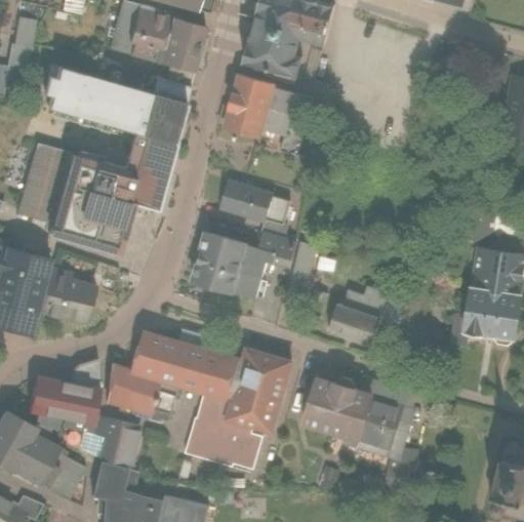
[(66,0),(66,8),(85,10),(86,0),(66,0)]
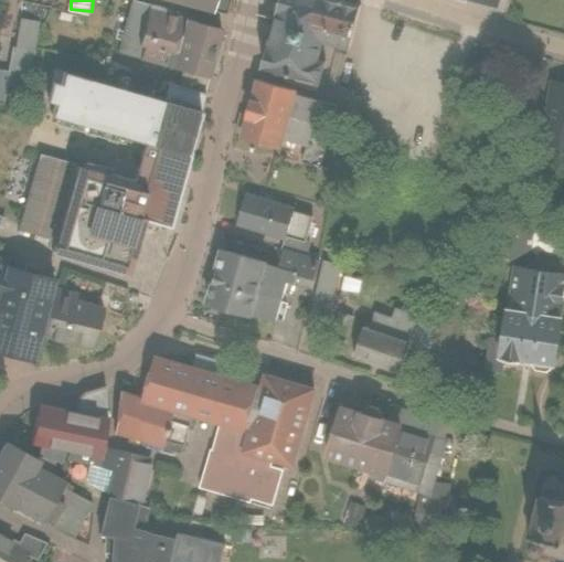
[(358,4),(342,0),(277,0),(259,67),(334,88),(358,4)]
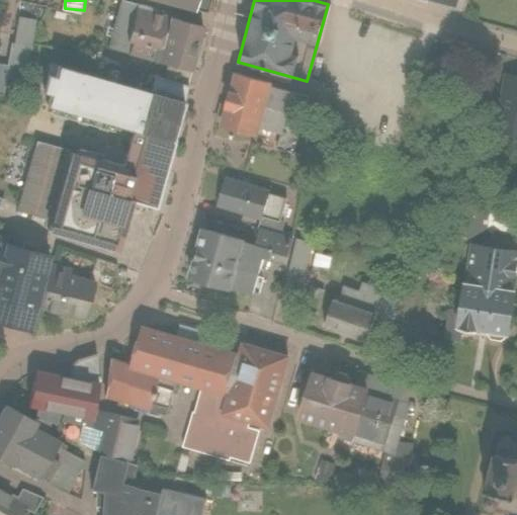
[(427,0),(460,8),(461,0),(427,0)]
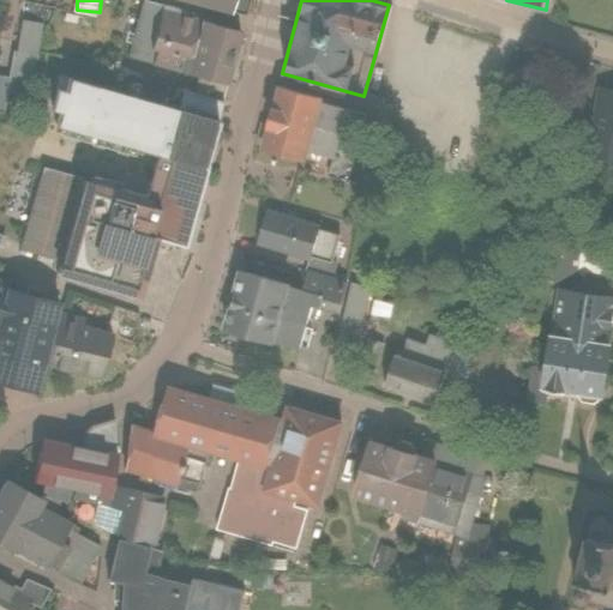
[(166,77),(215,90),(229,35),(187,23),(190,14),(142,2),(127,60),(168,71),(166,77)]
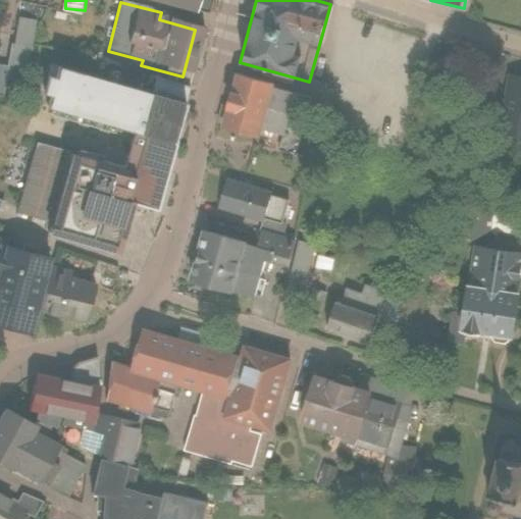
[(20,12),(12,61),(0,58),(0,86),(9,88),(10,75),(29,79),(39,15),(20,12)]
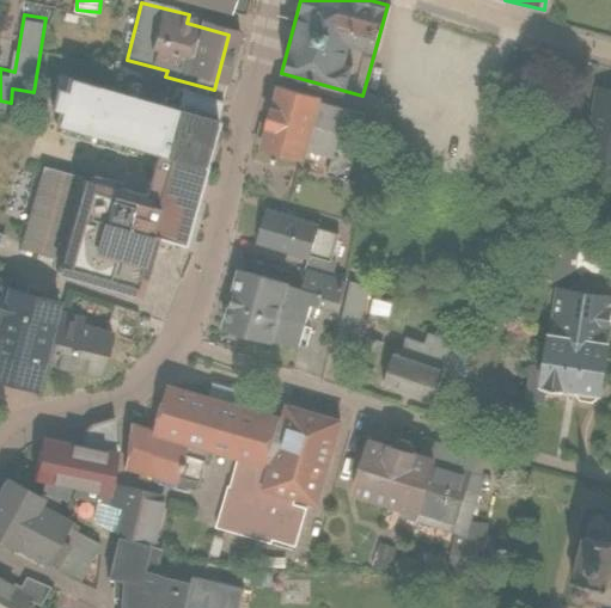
[(139,201),(77,183),(52,268),(135,292),(151,239),(177,246),(218,104),(178,93),(173,108),(61,75),(46,127),(152,158),(139,201)]
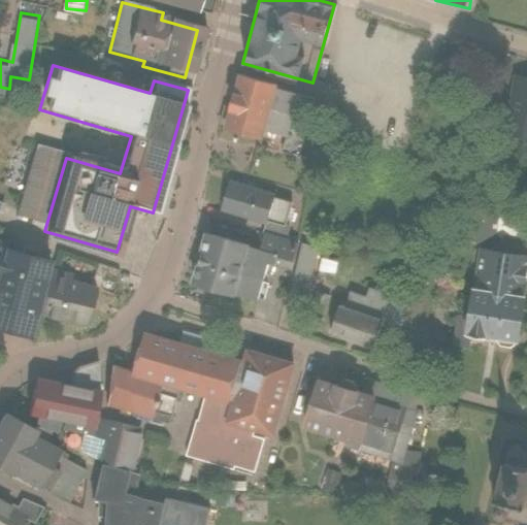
[(287,134),(298,94),(274,88),(274,85),(238,74),(224,129),(261,138),(263,128),(287,134)]
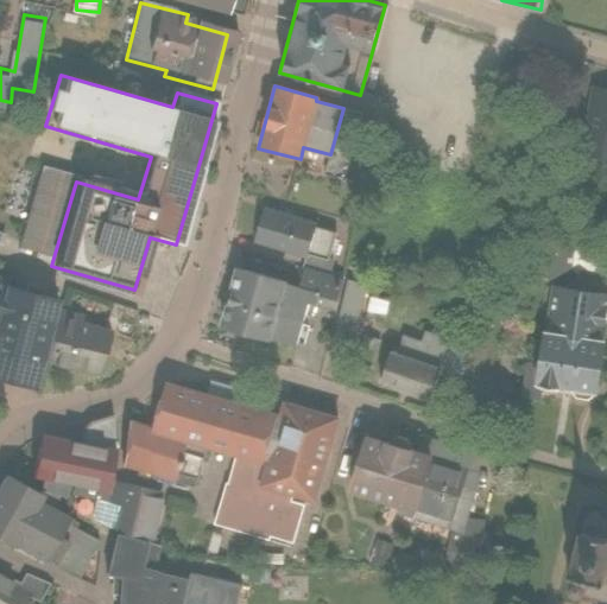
[(606,88),(589,86),(577,150),(606,154),(606,88)]
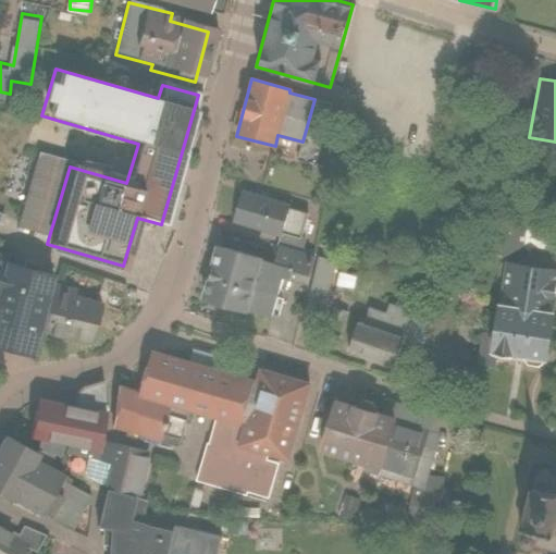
[(291,201),(243,188),(234,221),(281,234),(291,201)]
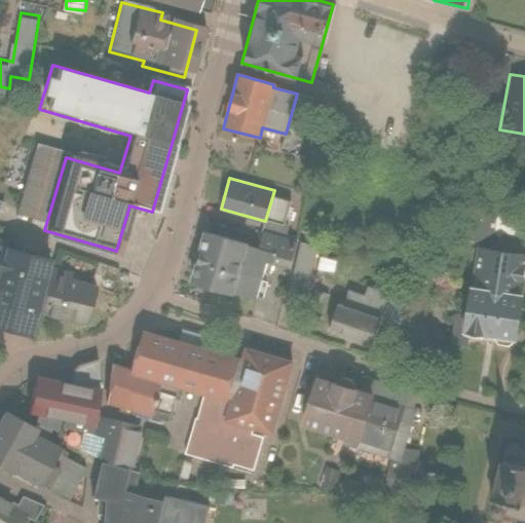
[(469,348),(470,337),(517,344),(524,287),(524,250),(522,250),(524,230),(524,215),(470,208),(464,244),(475,246),(463,330),(454,329),(451,346),(469,348)]
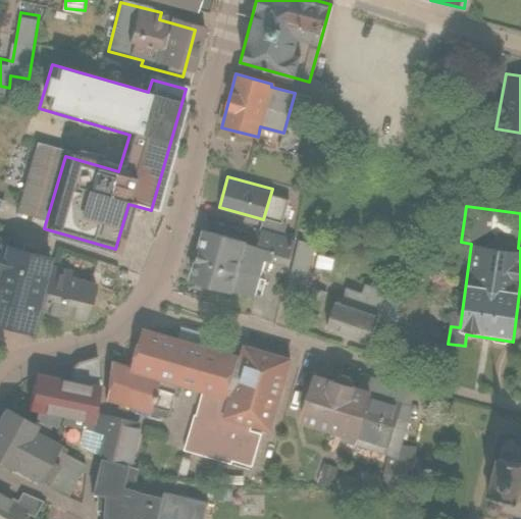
[(296,237),(263,227),(258,245),(201,228),(188,275),(253,295),(263,259),(288,265),(296,237)]
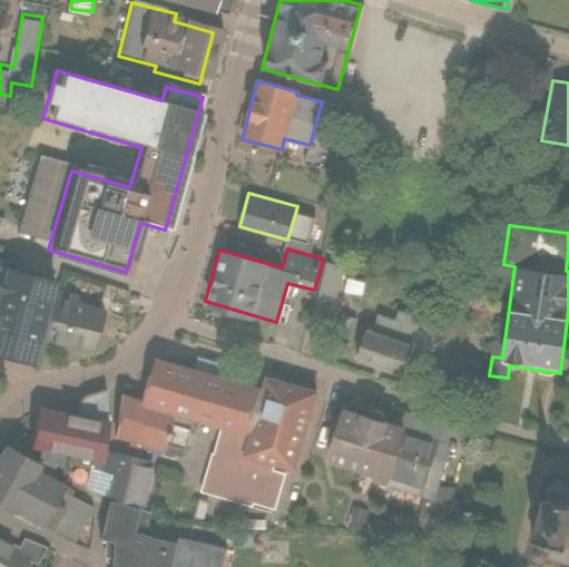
[(331,256),(323,295),(342,299),(350,261),(331,256)]
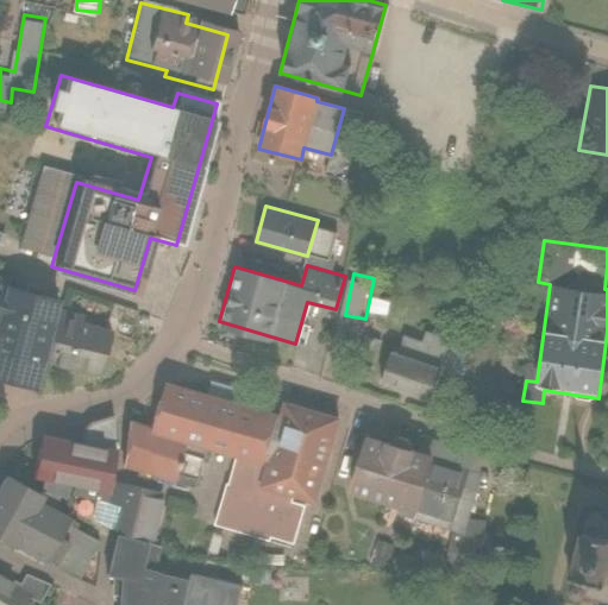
[(5,279),(0,278),(0,382),(31,390),(55,304),(1,289),(5,279)]
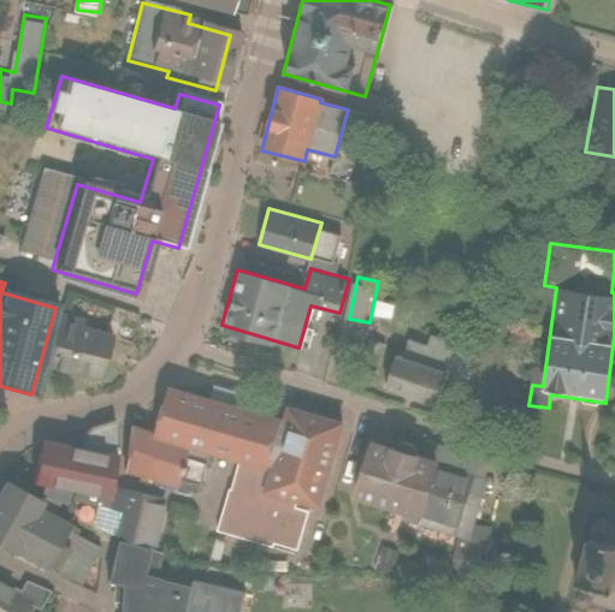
[(116,318),(139,322),(142,307),(118,302),(116,318)]
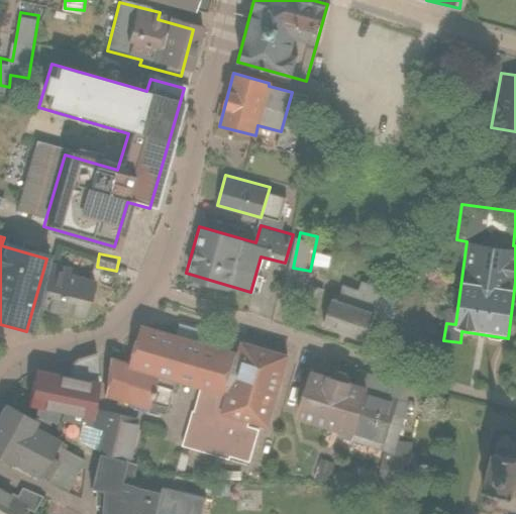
[(67,270),(48,265),(36,311),(80,321),(89,283),(66,277),(67,270)]
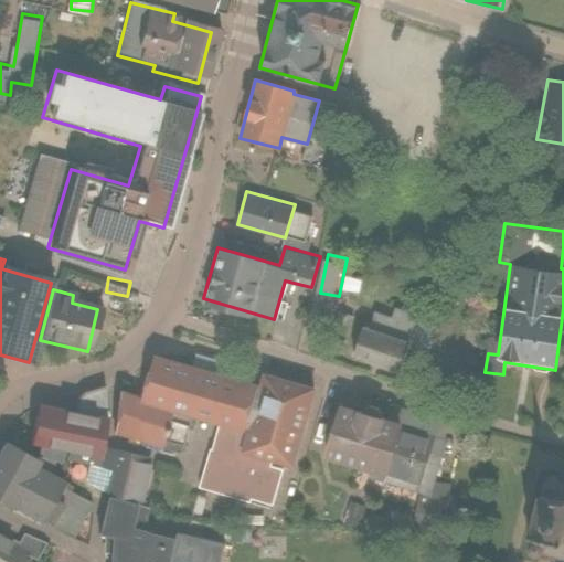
[(351,359),(396,373),(407,342),(362,327),(351,359)]
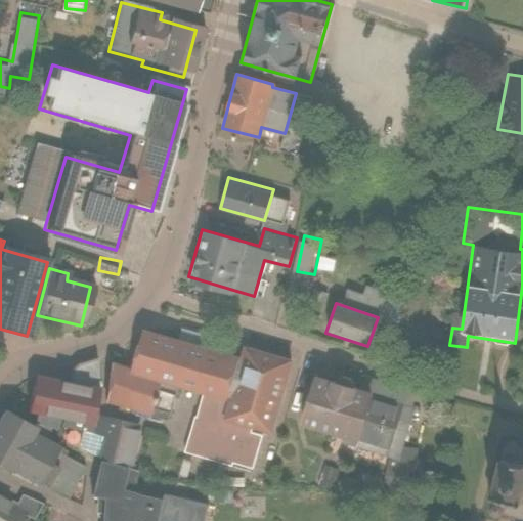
[(244,359),(145,331),(136,367),(135,374),(180,386),(205,393),(229,399),(224,417),(269,429),(275,431),(296,360),(247,347),(244,359)]
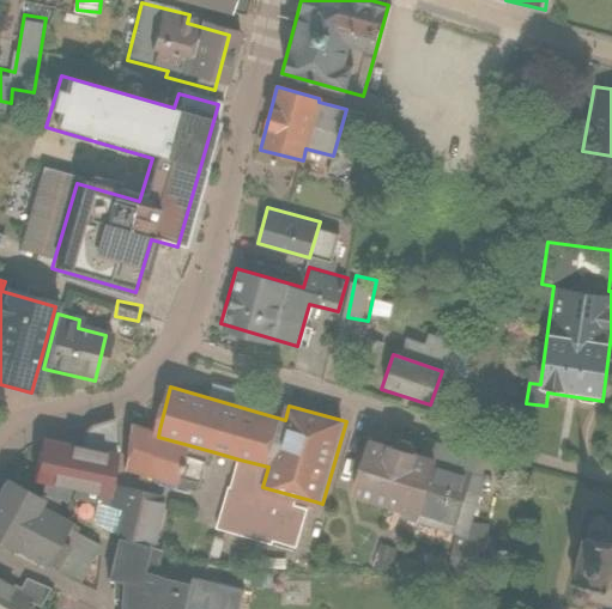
[(114,443),(114,414),(78,421),(80,439),(42,431),(30,468),(49,474),(47,487),(73,493),(77,479),(102,485),(114,443)]
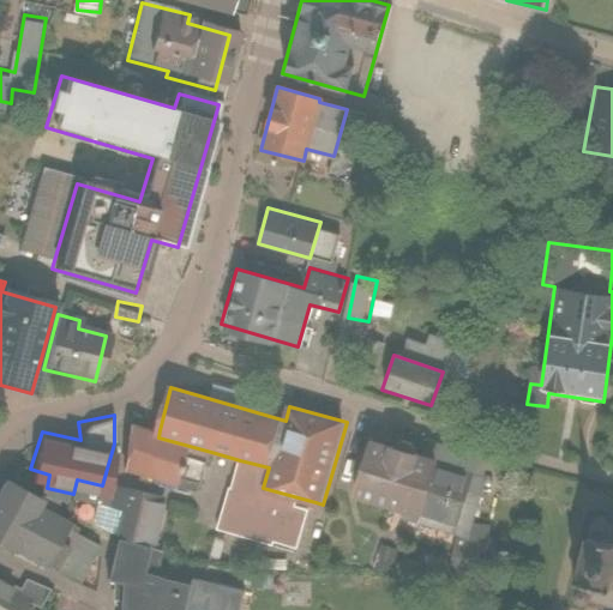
[(158,438),(160,430),(130,424),(128,467),(200,488),(211,452),(158,438)]
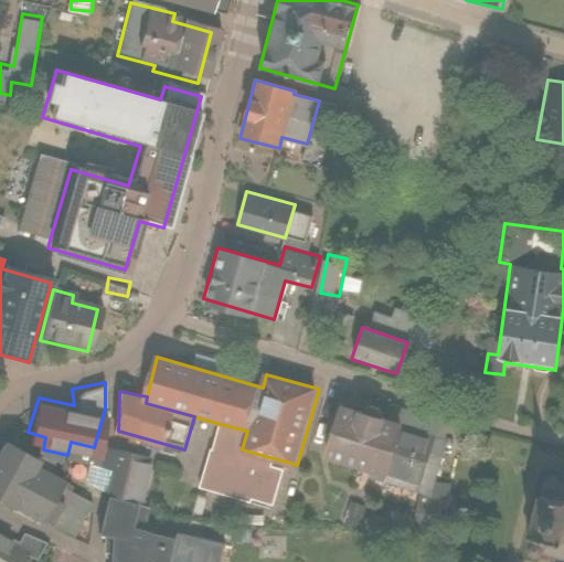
[(322,411),(307,464),(363,481),(362,485),(423,502),(442,439),(386,423),(384,430),(322,411)]
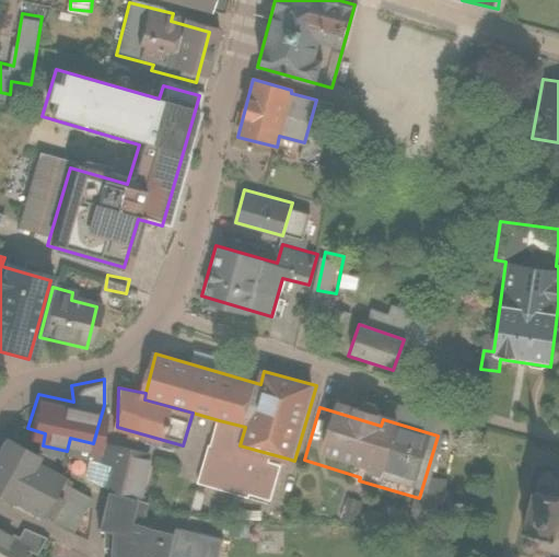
[(245,427),(219,420),(201,482),(275,502),(288,459),(240,445),(245,427)]
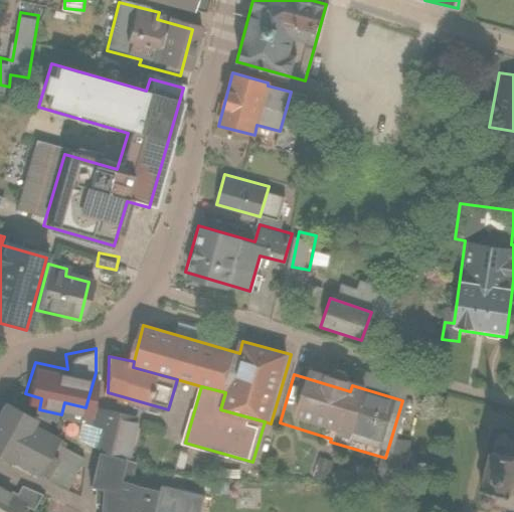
[(141,414),(100,404),(90,446),(130,456),(141,414)]
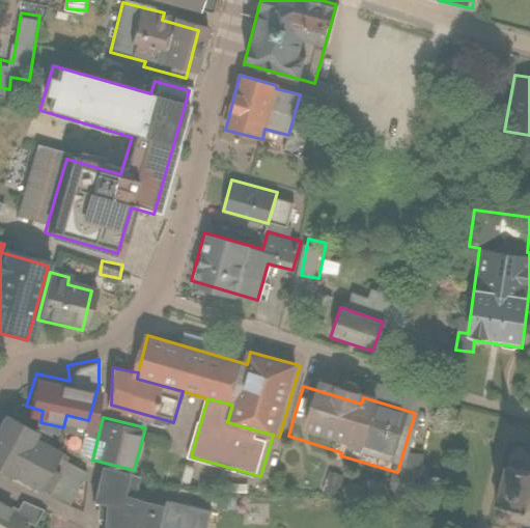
[(58,449),(0,420),(0,476),(35,494),(58,449)]
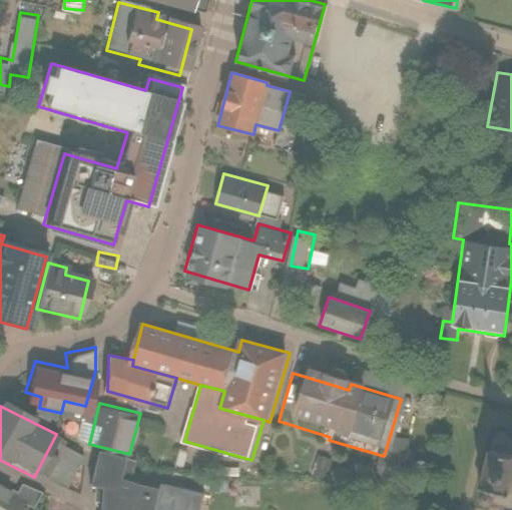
[(511,430),(510,430),(509,433),(508,431),(503,429),(498,429),(495,434),(492,442),(491,442),(481,480),(483,481),(481,491),(483,497),(485,499),(491,499),(493,498),(492,502),(503,505),(505,501),(511,503),(511,430)]
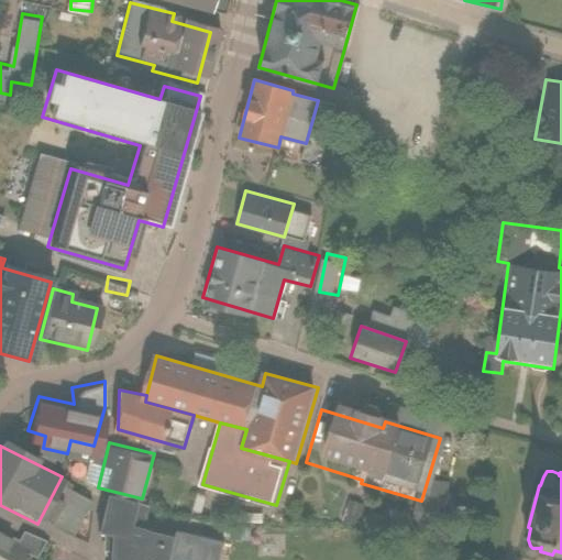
[(90,502),(67,491),(51,524),(73,536),(90,502)]
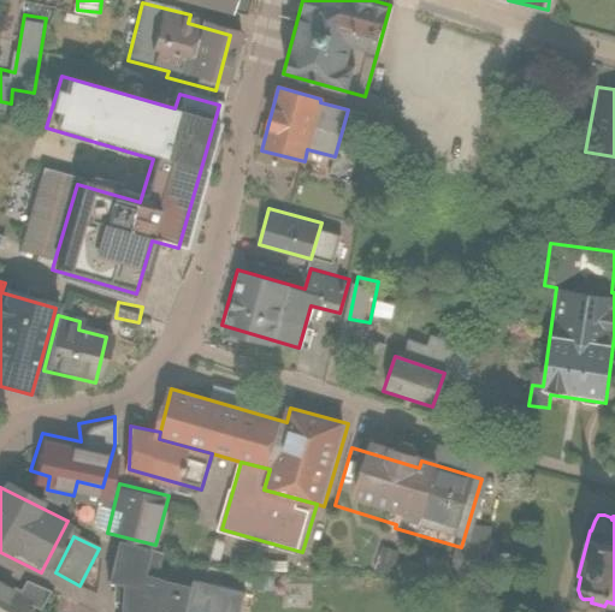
[(145,548),(112,541),(104,580),(139,587),(131,611),(183,611),(190,583),(140,572),(145,548)]
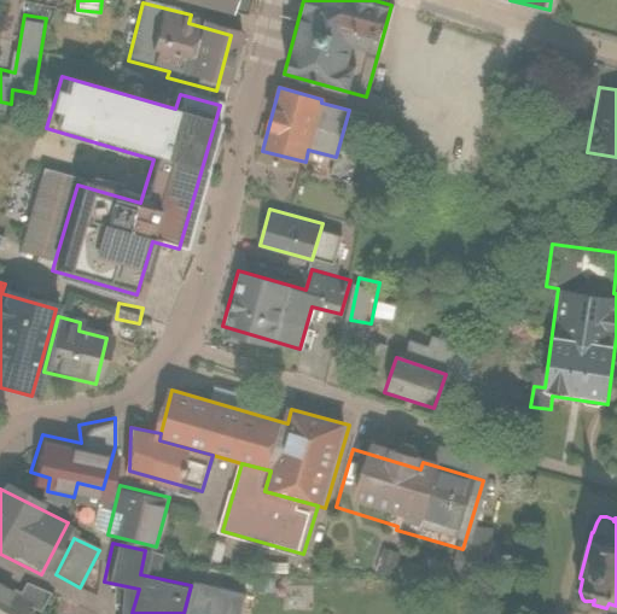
[(15,602),(0,594),(0,613),(24,613),(28,610),(39,613),(42,613),(53,597),(25,588),(15,602)]
